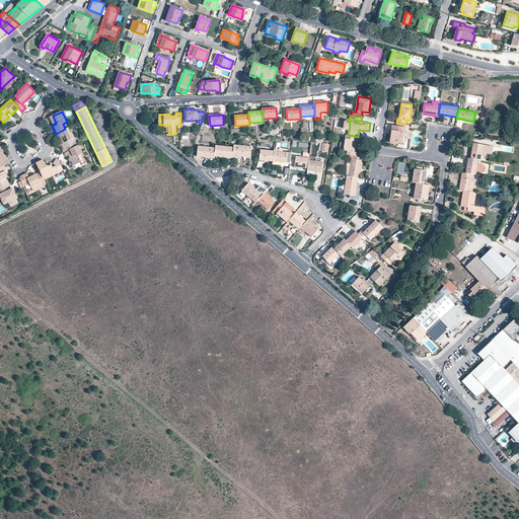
[(405,124),(396,123),(395,126),(391,126),(391,130),(389,143),(397,144),(397,142),(400,143),(402,143),(405,124)]
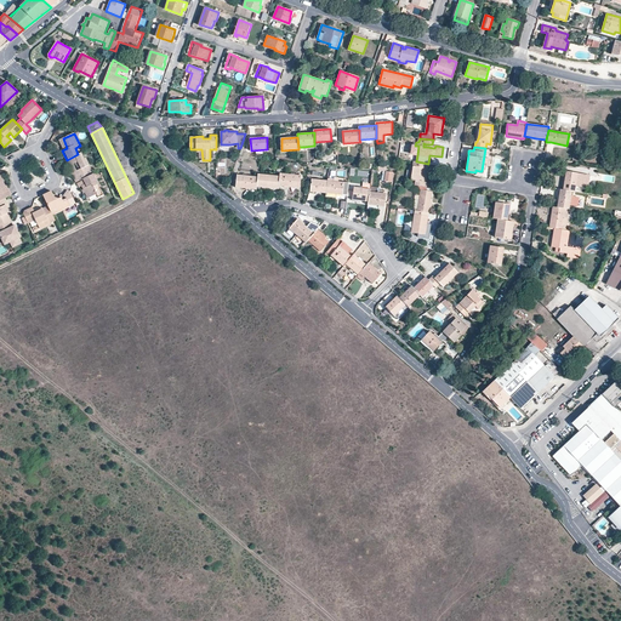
[(77,182),(93,174),(85,158),(84,159),(81,153),(78,154),(67,160),(70,165),(77,163),(79,169),(73,172),(72,174),(75,182),(77,182)]
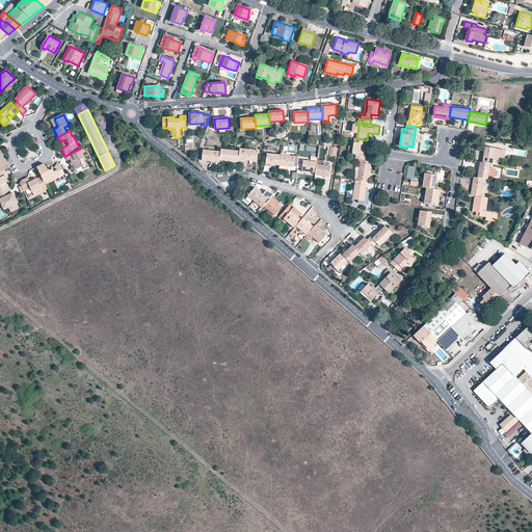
[(356,138),(354,138),(353,147),(352,153),(352,154),(355,155),(355,159),(366,160),(367,157),(365,156),(366,152),(366,150),(364,150),(365,144),(367,144),(368,140),(367,140),(356,138)]
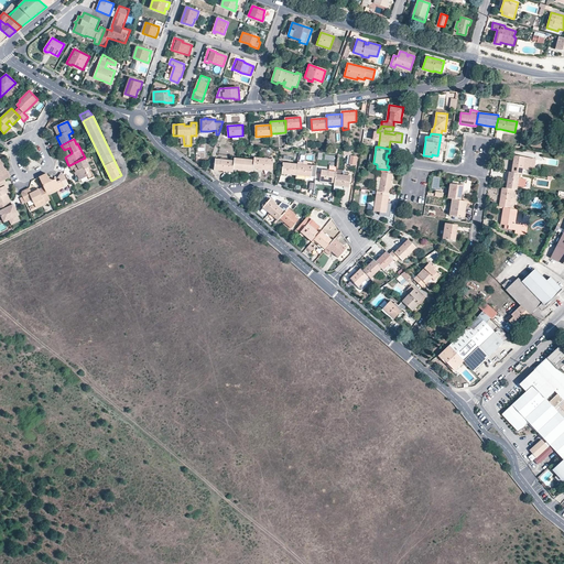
[(519,174),(522,174),(523,169),(524,158),(514,155),(513,163),(511,173),(519,174)]
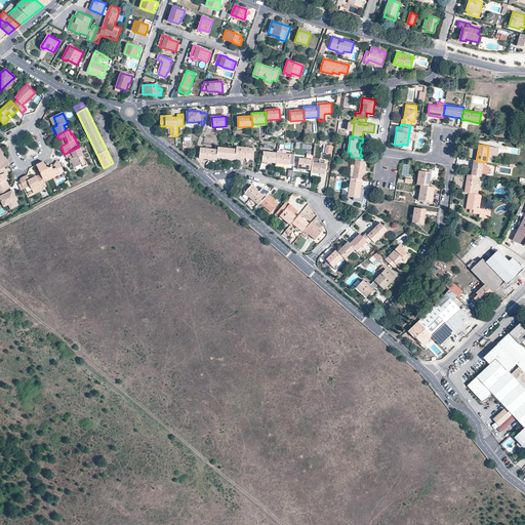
[(87,164),(79,147),(65,154),(67,158),(69,157),(71,160),(72,162),(74,167),(81,163),(83,166),(87,164)]
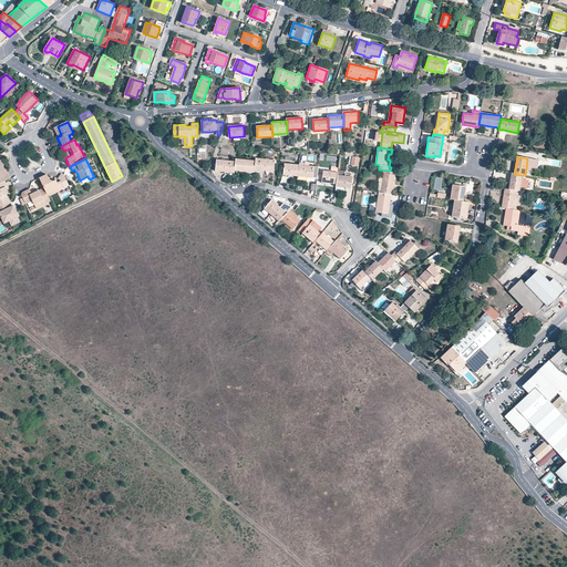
[(244,172),(255,173),(255,169),(256,161),(236,158),(236,161),(235,171),(239,171),(239,168),(245,168),(244,172)]
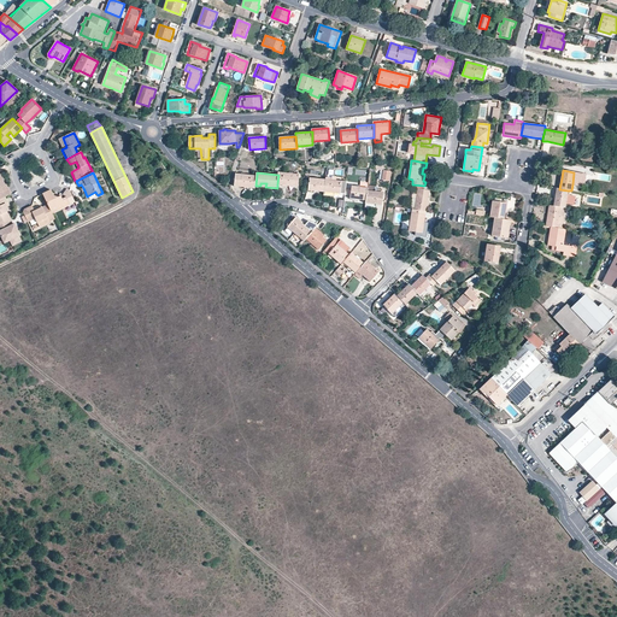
[(278,175),(277,184),(298,187),(299,175),(278,172),(278,175)]
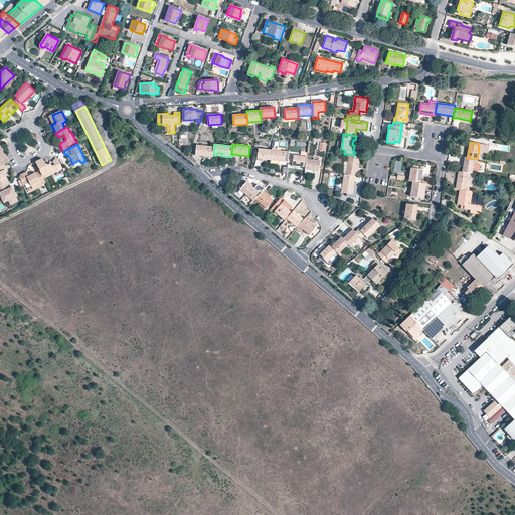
[(479,144),(478,154),(487,156),(489,145),(479,144)]
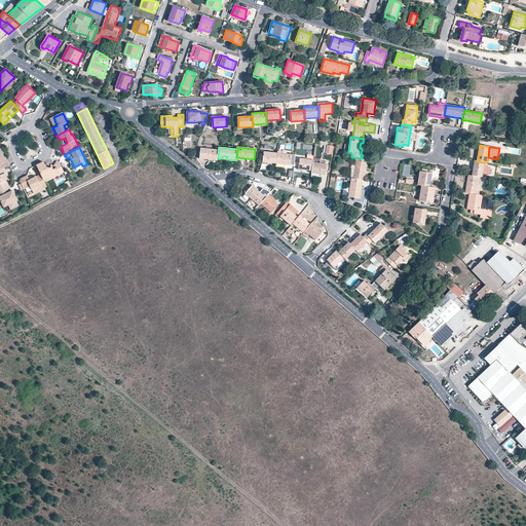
[(0,170),(4,167),(9,165),(5,156),(4,157),(2,158),(0,155),(2,153),(3,153),(1,148),(0,148),(0,170)]
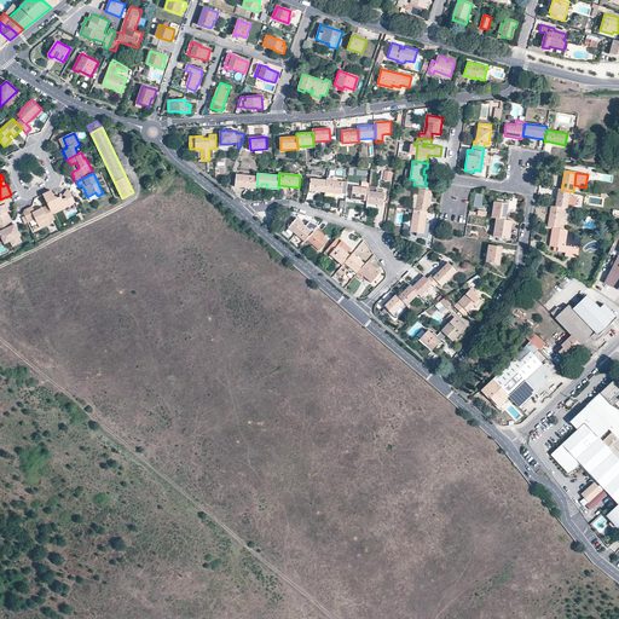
[(236,187),(256,189),(256,186),(258,175),(237,174),(236,187)]
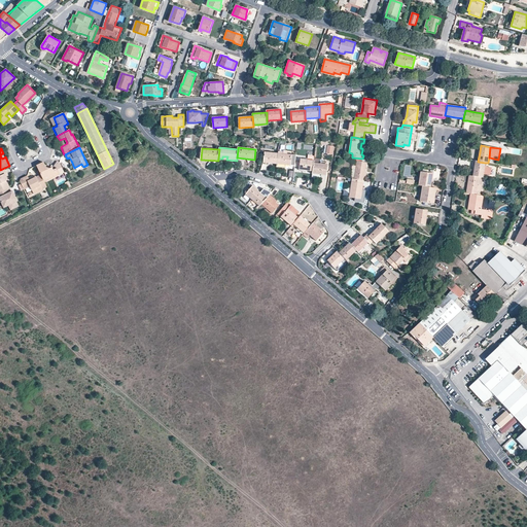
[(264,163),(277,164),(278,153),(265,151),(264,163)]
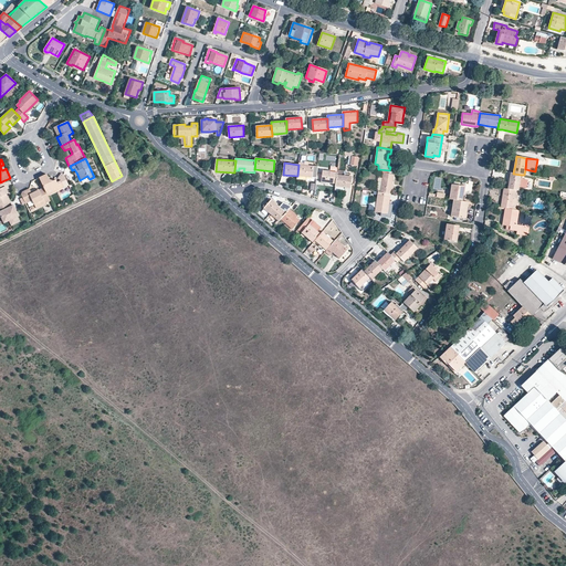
[(313,166),(299,165),(297,176),(311,178),(312,178),(316,178),(318,166),(313,166)]
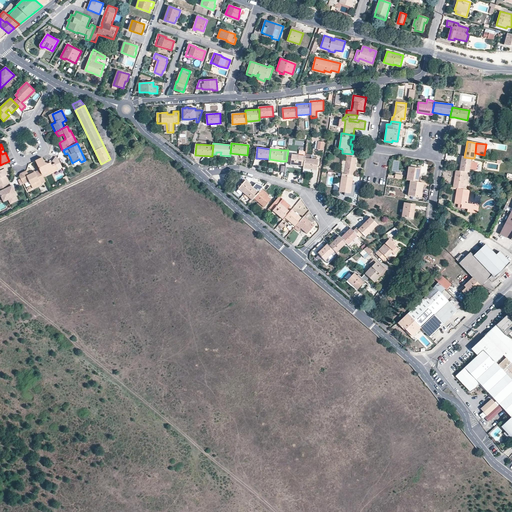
[(342,153),(341,152),(340,156),(346,157),(345,165),(344,174),(353,175),(354,168),(355,166),(356,158),(352,157),(352,154),(342,153)]
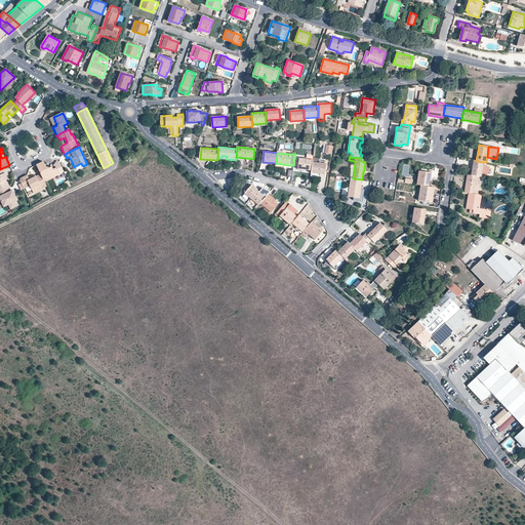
[(298,169),(312,170),(312,162),(313,160),(307,159),(299,158),(298,169)]
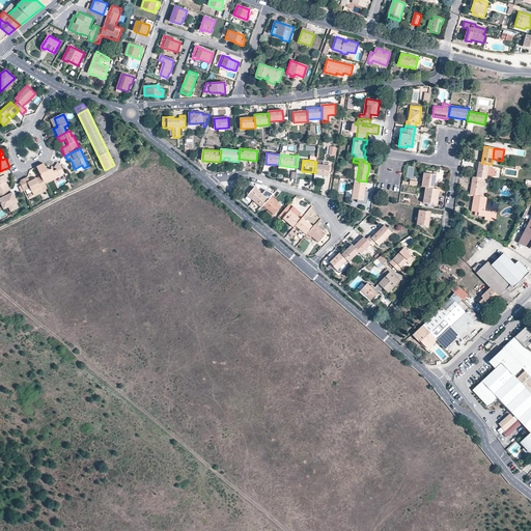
[(481,163),(479,162),(478,165),(476,177),(482,178),(486,178),(488,164),(481,163)]
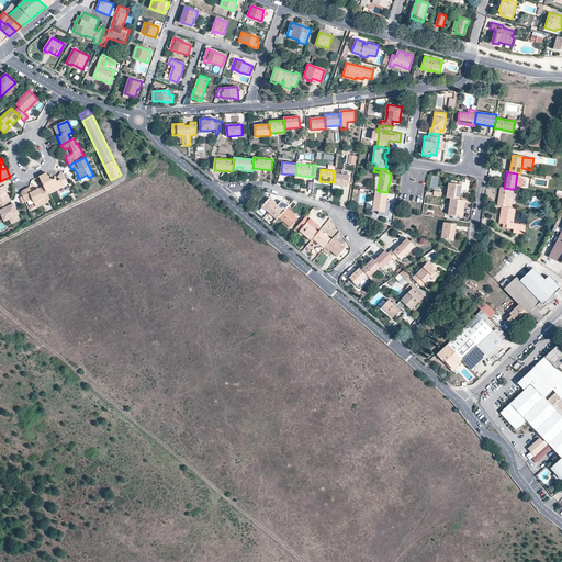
[(46,172),(38,177),(44,186),(46,191),(58,186),(56,181),(55,178),(54,178),(51,177),(51,179),(48,178),(47,176),(46,172)]
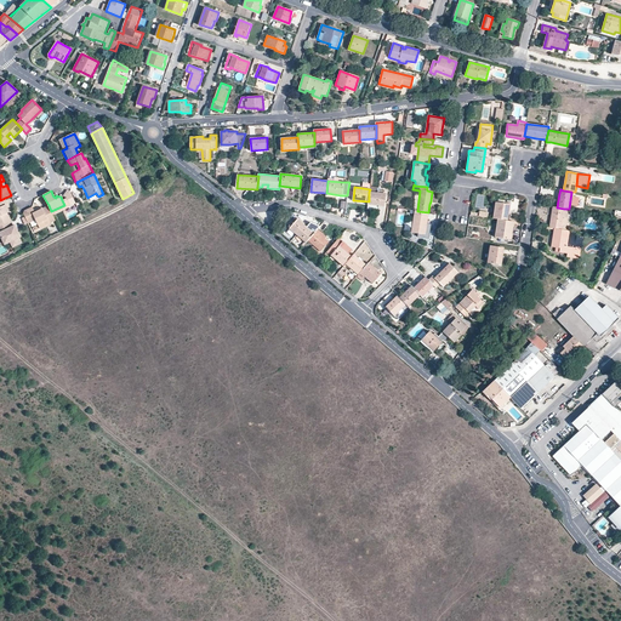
[(70,204),(75,201),(69,192),(66,193),(64,194),(67,198),(70,204)]
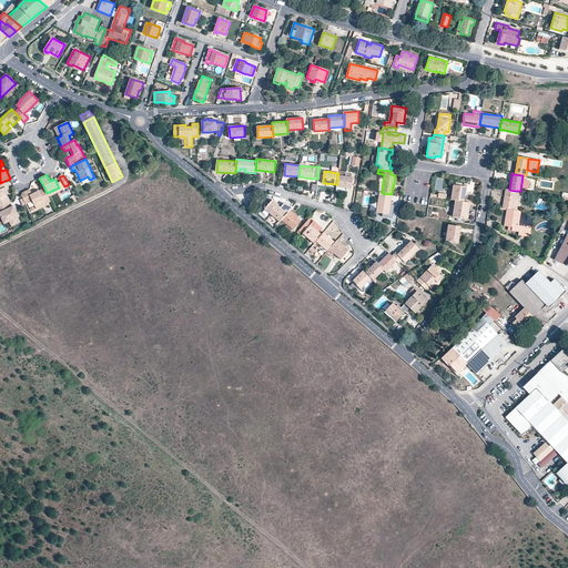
[(337,184),(336,188),(351,189),(353,178),(346,176),(337,175),(337,184)]
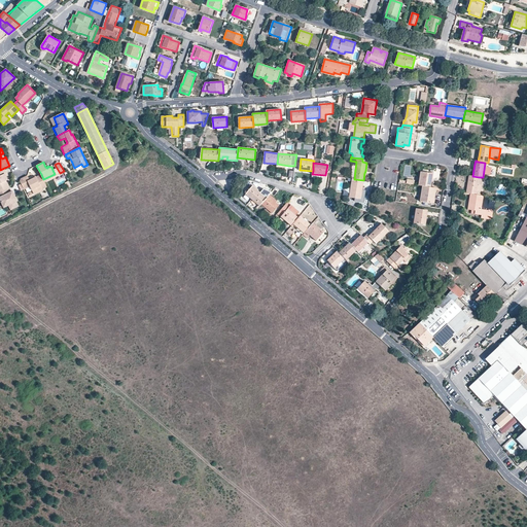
[(0,191),(9,187),(8,184),(10,183),(8,180),(7,180),(6,177),(5,174),(6,173),(4,168),(0,170),(0,191)]
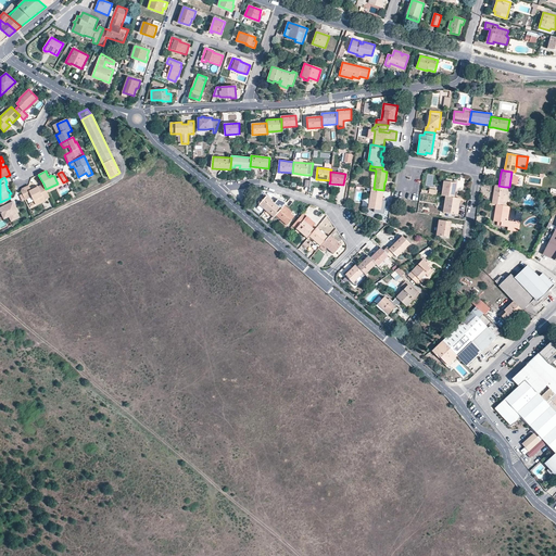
[(444,181),(442,196),(446,197),(454,198),(455,192),(455,191),(453,190),(455,182),(444,181)]
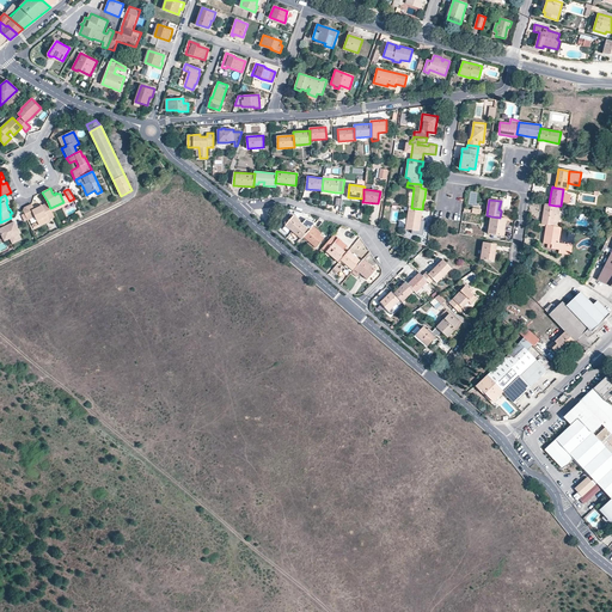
[(23,210),(28,220),(35,216),(37,221),(42,218),(47,216),(48,219),(54,215),(53,213),(50,208),(48,202),(42,206),(38,208),(37,206),(34,208),(31,203),(24,207),(23,210)]
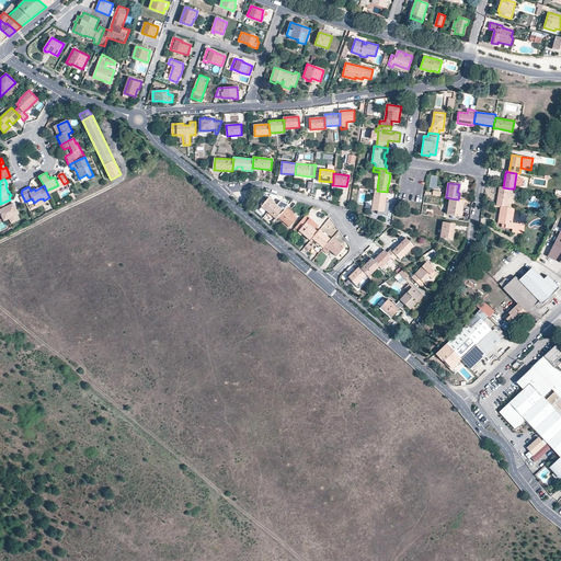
[(58,185),(46,191),(48,195),(60,189),(59,186),(58,185)]
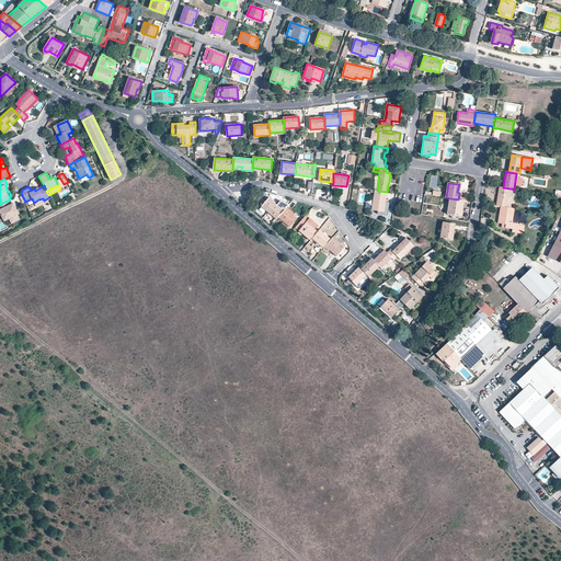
[(503,187),(499,186),(497,199),(496,205),(501,206),(512,208),(514,197),(513,197),(510,196),(510,197),(508,197),(510,189),(503,187)]
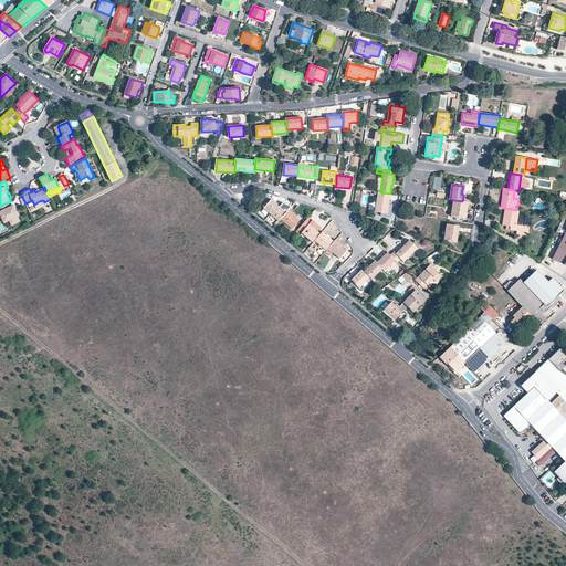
[(390,199),(390,194),(380,192),(378,191),(377,196),(375,212),(381,212),(388,213),(389,203),(390,199)]
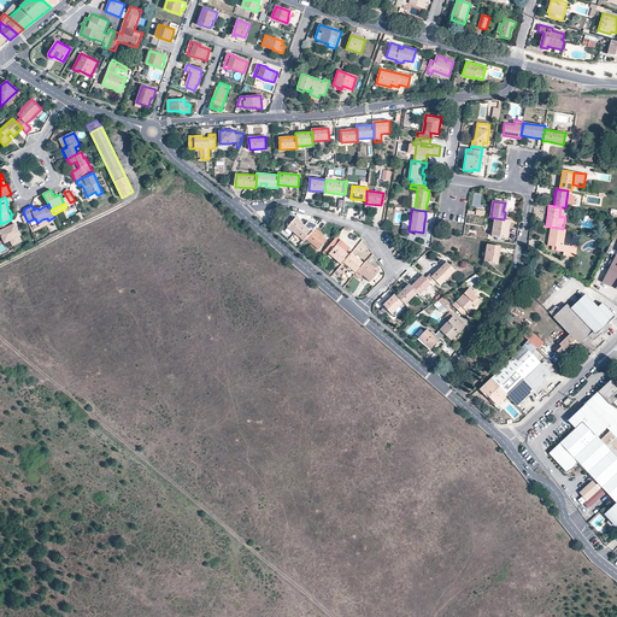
[(316,227),(317,225),(309,222),(306,224),(305,225),(295,217),(288,227),(304,241),(305,239),(316,227)]
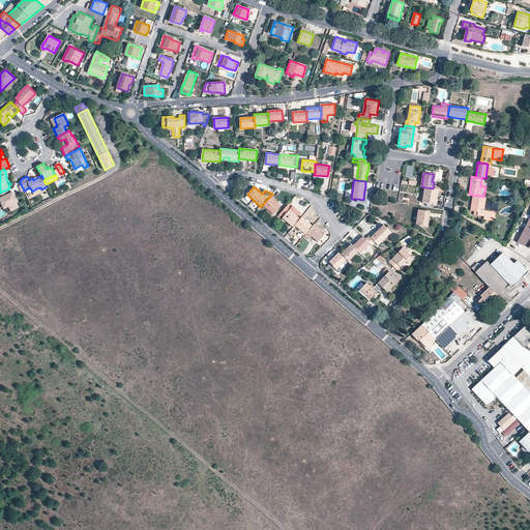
[(433,188),(425,187),(422,203),(436,205),(438,189),(433,188)]
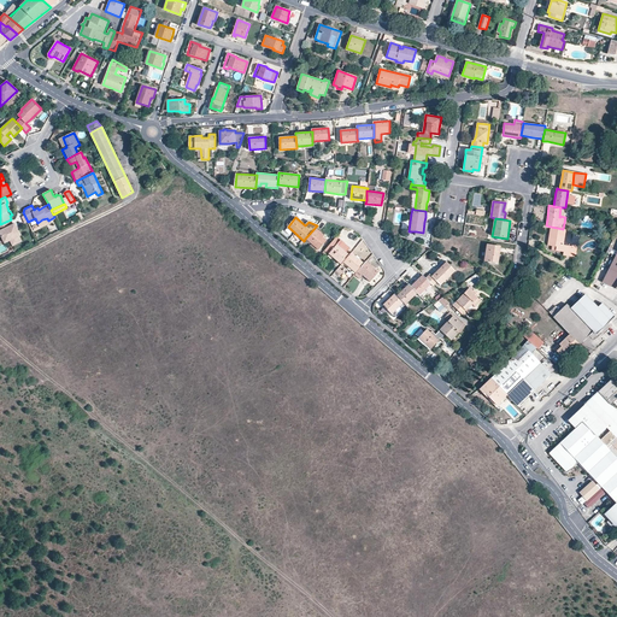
[(13,225),(11,219),(0,224),(0,231),(6,244),(11,241),(21,236),(18,230),(17,231),(16,229),(17,228),(15,224),(13,225)]
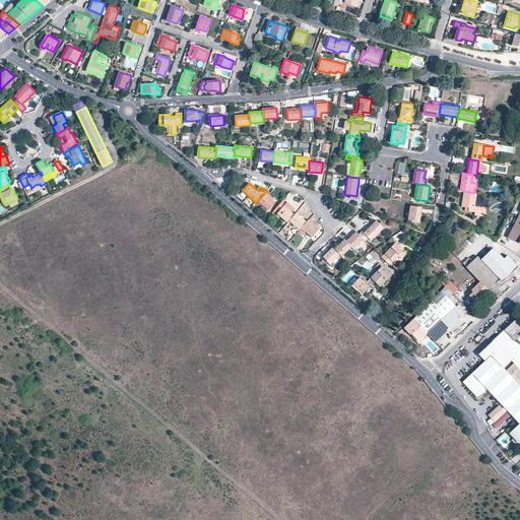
[(362,188),(358,187),(356,196),(350,195),(349,198),(360,200),(362,188)]
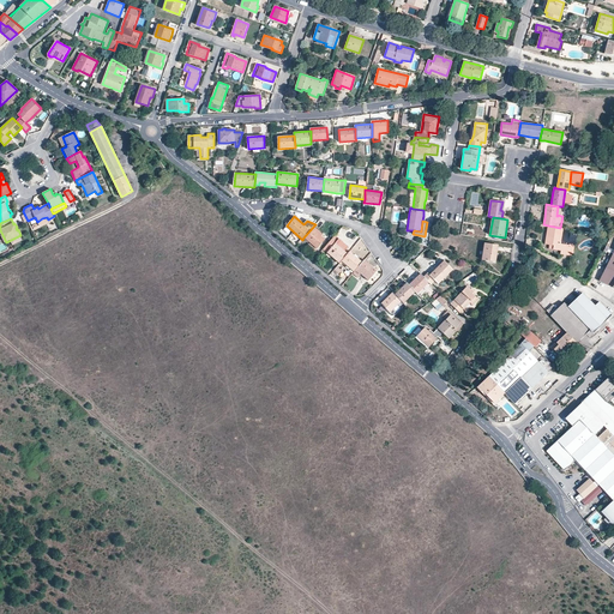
[(324,233),(314,226),(304,238),(317,248),(324,239),(321,236),(324,233)]
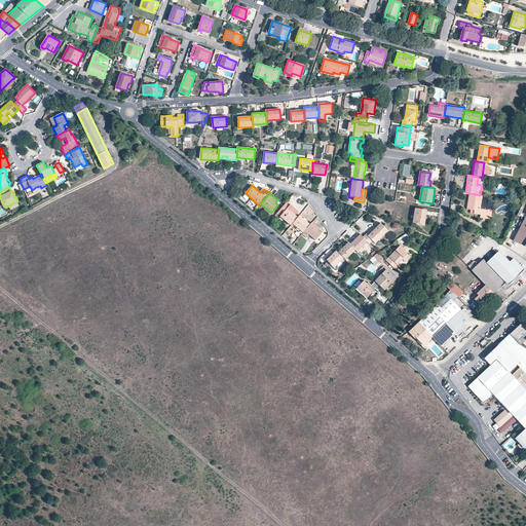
[(481,209),(483,195),(480,195),(470,193),(467,207),(466,210),(471,210),(471,213),(481,215),(480,218),(490,219),(491,211),(481,209)]
